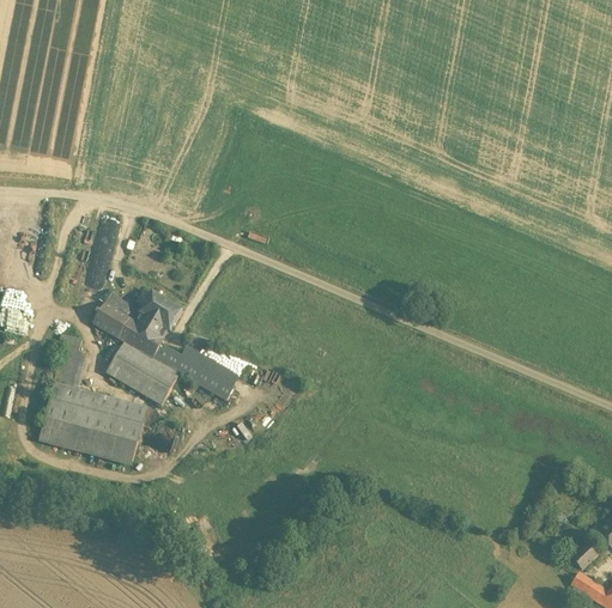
[(182,308),(151,290),(150,292),(143,287),(137,298),(144,303),(139,310),(140,311),(135,320),(134,321),(162,338),(167,328),(169,329),(182,308)]
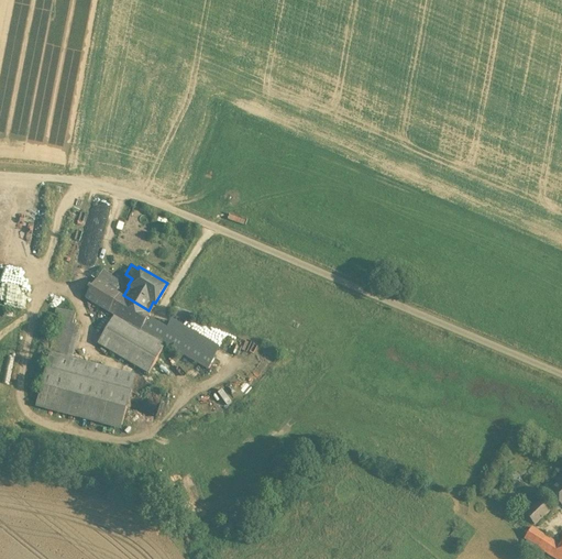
[(120,280),(101,269),(96,276),(114,288),(120,280)]
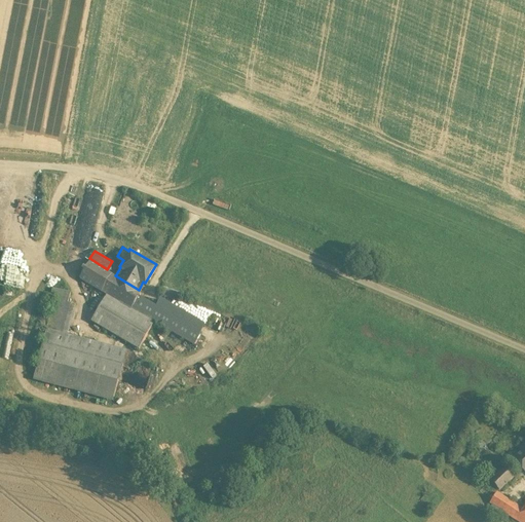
[(89,258),(79,275),(106,292),(130,306),(138,295),(140,291),(139,290),(115,275),(116,274),(107,269),(89,258)]
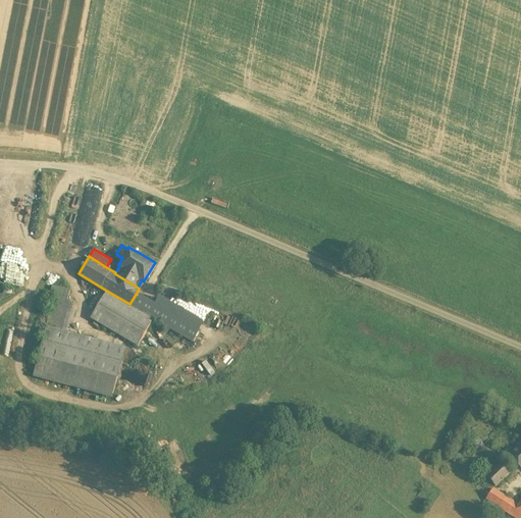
[(176,288),(162,281),(159,290),(173,296),(176,288)]
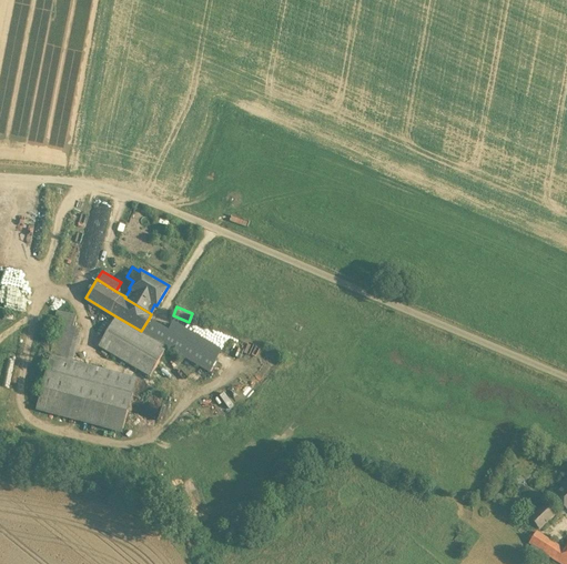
[(76,313),(57,309),(53,320),(59,321),(72,324),(76,313)]
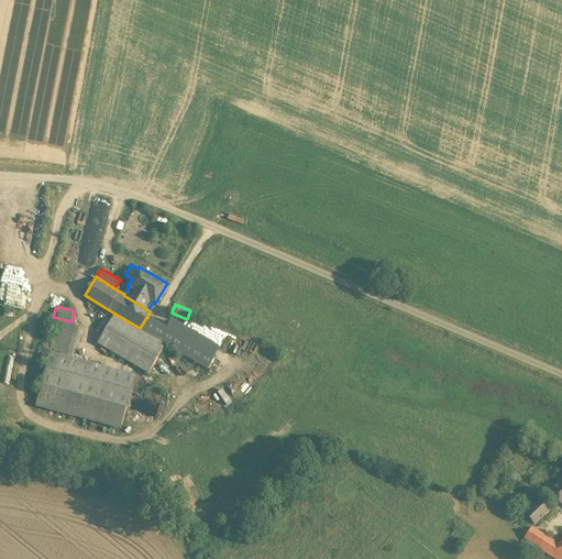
[(140,328),(113,313),(97,340),(147,371),(164,342),(164,341),(140,328)]
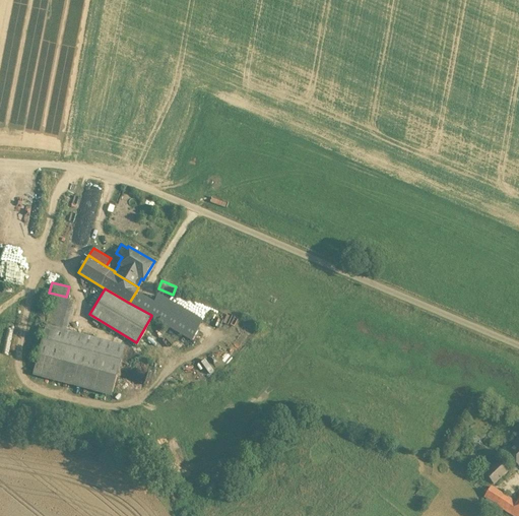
[(153,302),(136,292),(129,303),(151,315),(152,314),(192,337),(194,333),(194,332),(202,319),(157,294),(153,302)]
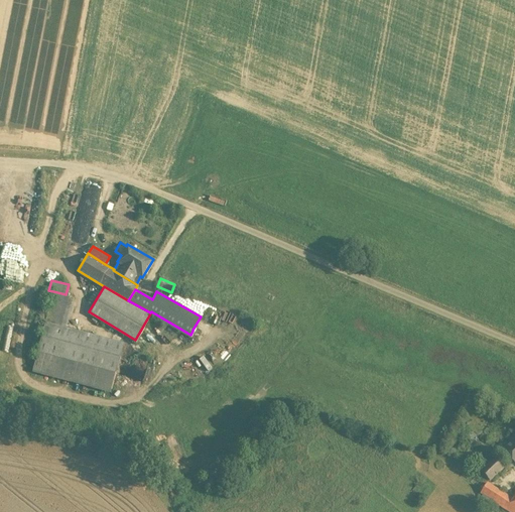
[(66,294),(53,291),(45,321),(60,325),(69,295),(66,294)]
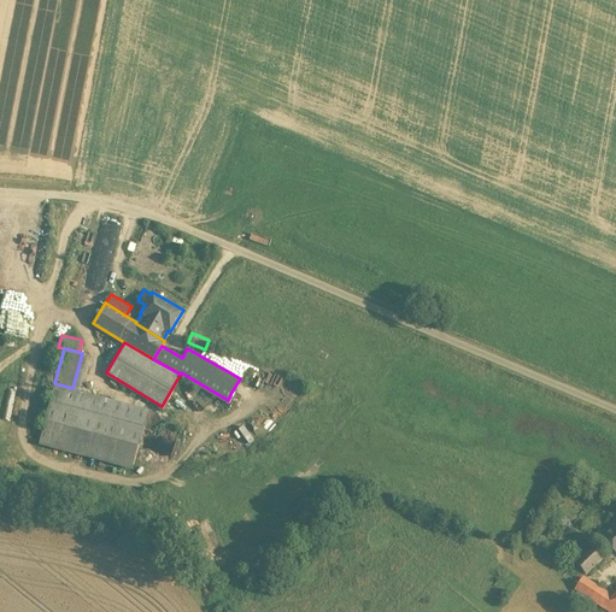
[(72,388),(54,383),(45,418),(138,443),(147,409),(72,388)]
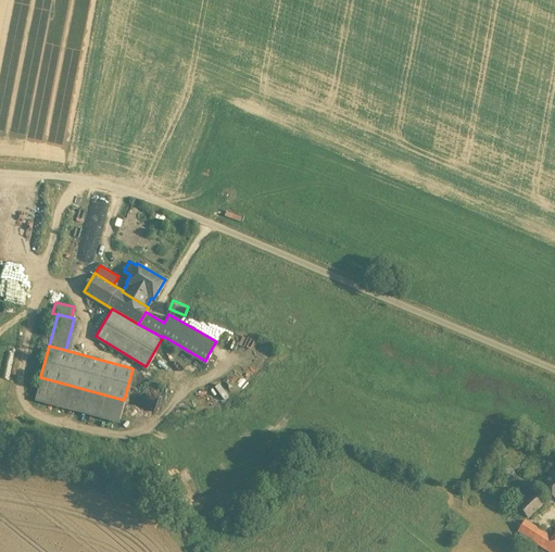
[(124,400),(40,377),(36,393),(120,416),(124,400)]
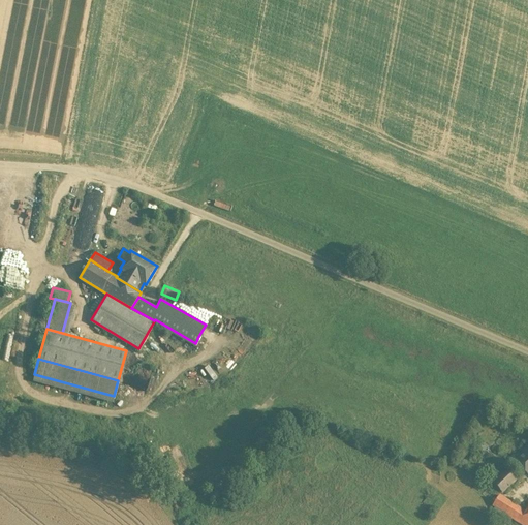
[(211,378),(218,374),(210,363),(204,367),(211,378)]
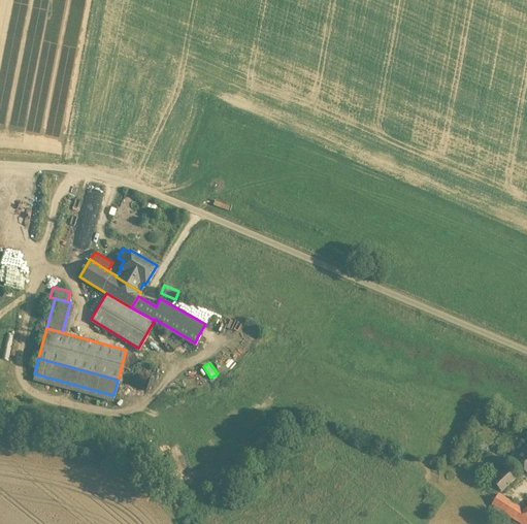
[(526,446),(515,458),(526,470),(526,469),(526,446)]
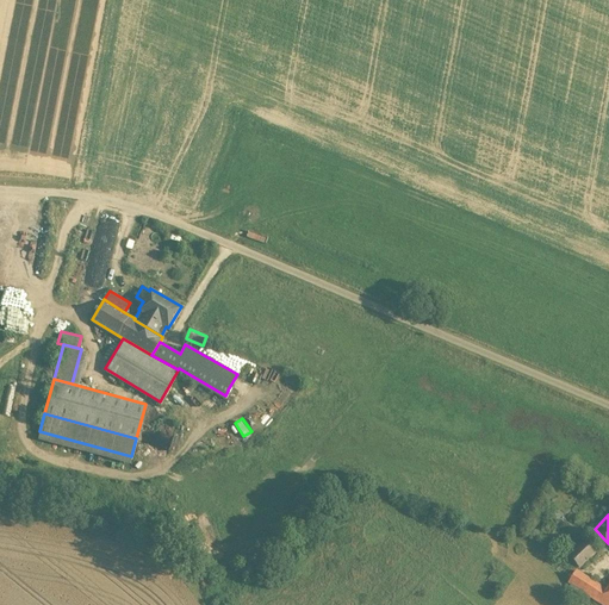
[(589,536),(570,553),(579,563),(598,547),(589,536)]
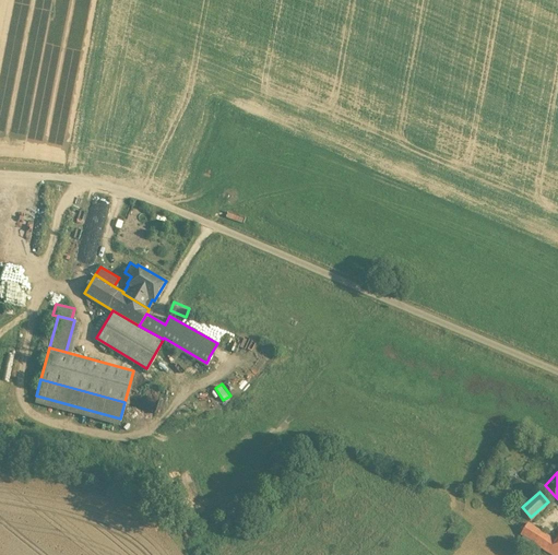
[(557,533),(556,538),(527,519),(520,530),(522,532),(536,541),(557,554),(557,533)]
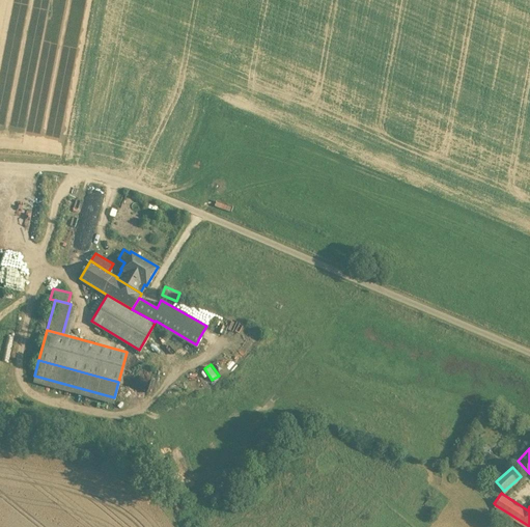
[(509,514),(496,505),(492,512),(505,521),(509,514)]
